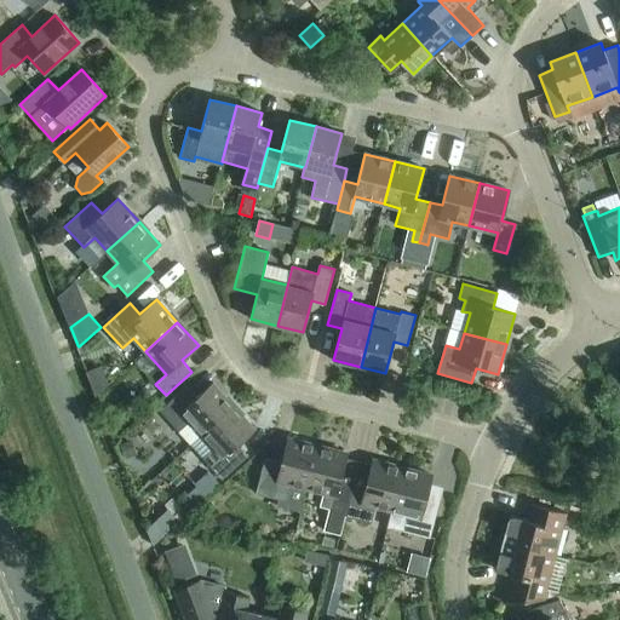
[(189,422),(201,435),(234,406),(212,383),(196,397),(185,386),(160,411),(178,431),(189,422)]
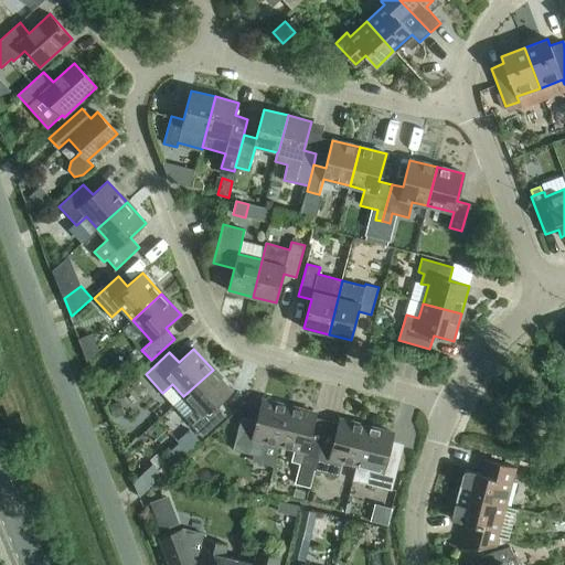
[(213,370),(183,396),(202,417),(192,426),(202,437),(226,415),(216,405),(232,391),(213,370)]
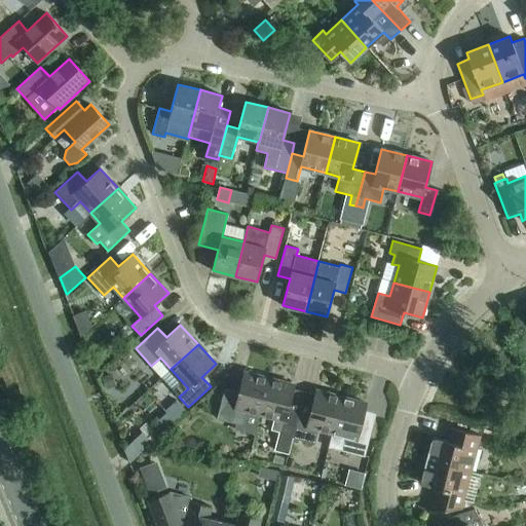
[(255,434),(260,414),(269,378),(245,372),(239,392),(225,388),(217,418),(236,423),(234,428),(255,434)]
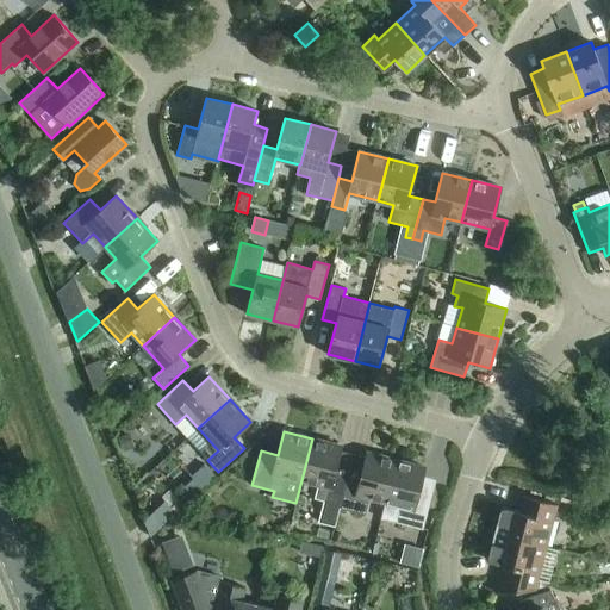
[(131,446),(126,433),(118,436),(123,449),(131,446)]
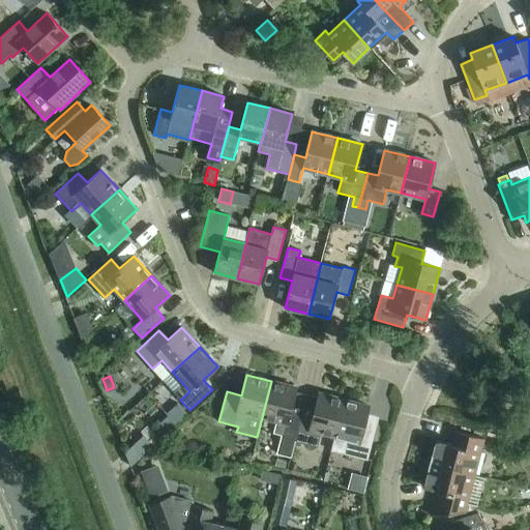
[(291,458),(295,441),(301,416),(290,413),(296,387),(271,381),(262,417),(276,421),(273,433),(282,435),(276,453),(291,458)]
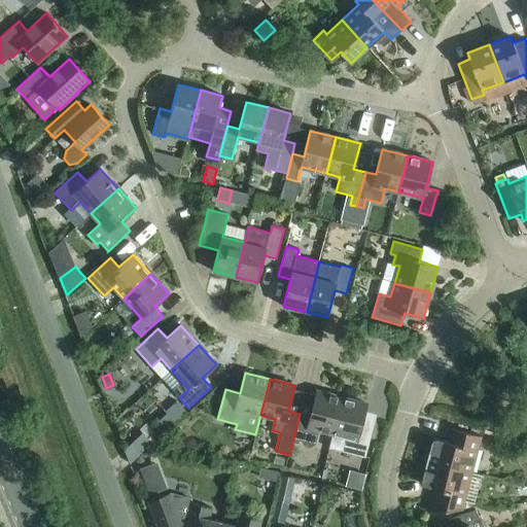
[(319,430),(332,433),(342,397),(317,391),(310,417),(300,414),(293,438),(315,445),(319,430)]
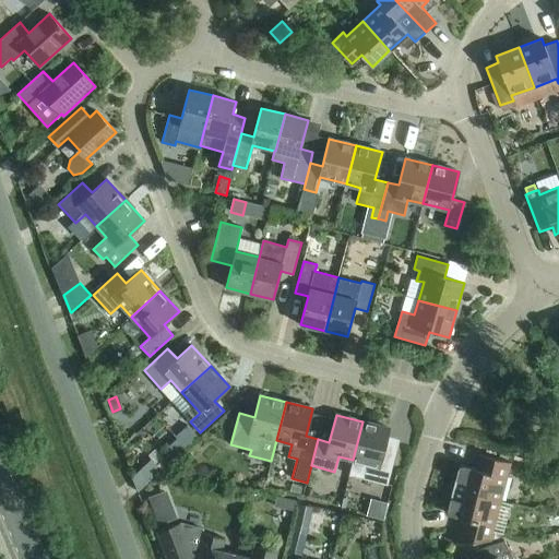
[(382,455),(387,437),(389,428),(363,421),(353,460),(348,475),(364,478),(388,485),(394,459),(382,455)]
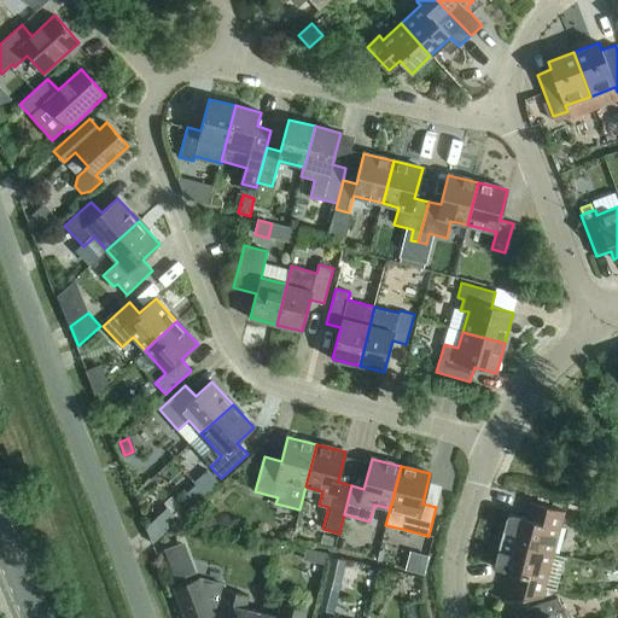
[(217,485),(208,473),(196,483),(207,495),(217,485)]
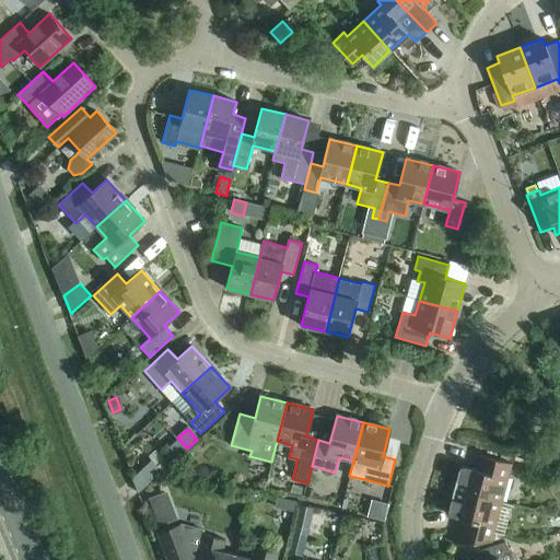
[(458,469),(454,489),(501,501),(511,463),(479,455),(476,469),(465,466),(463,466),(462,466),(461,467),(459,468),(458,469)]
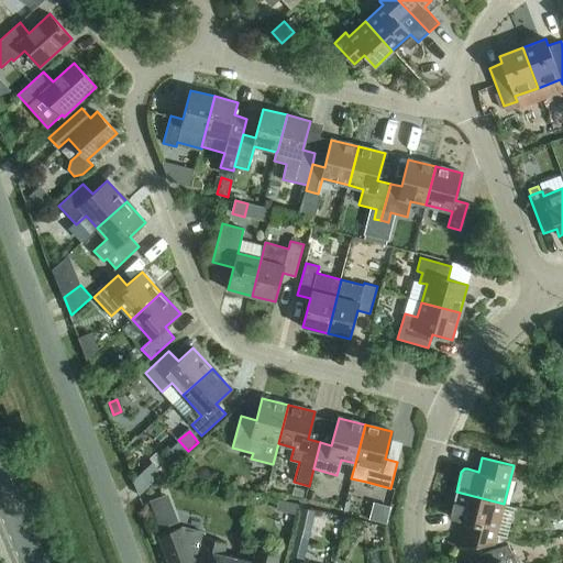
[(321,499),(316,497),(317,494),(309,492),(307,501),(319,505),(321,499)]
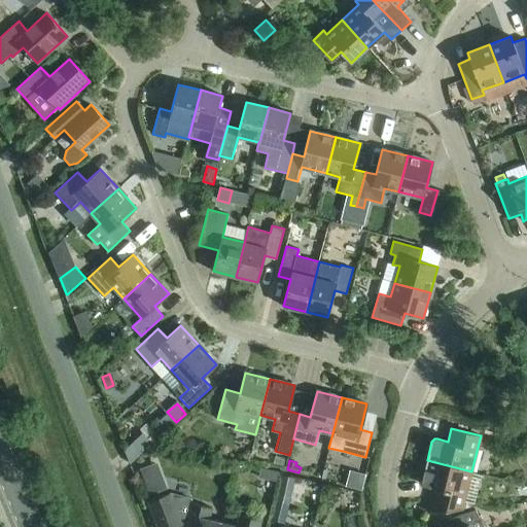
[(471,471),(427,460),(422,480),(422,481),(422,482),(422,483),(422,484),(423,484),(424,485),(425,486),(435,488),(429,512),(429,513),(461,510),(471,471)]
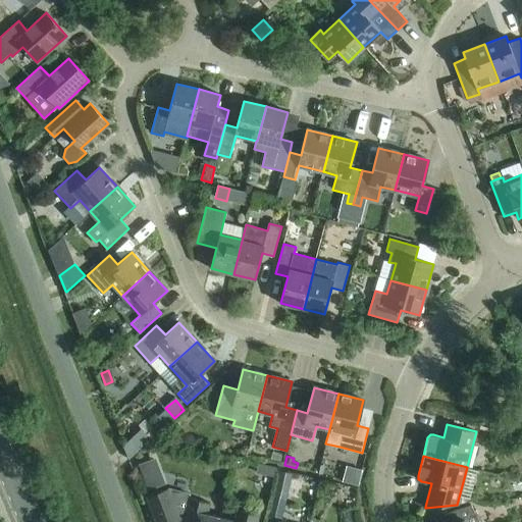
[(357,485),(360,473),(349,470),(346,482),(357,485)]
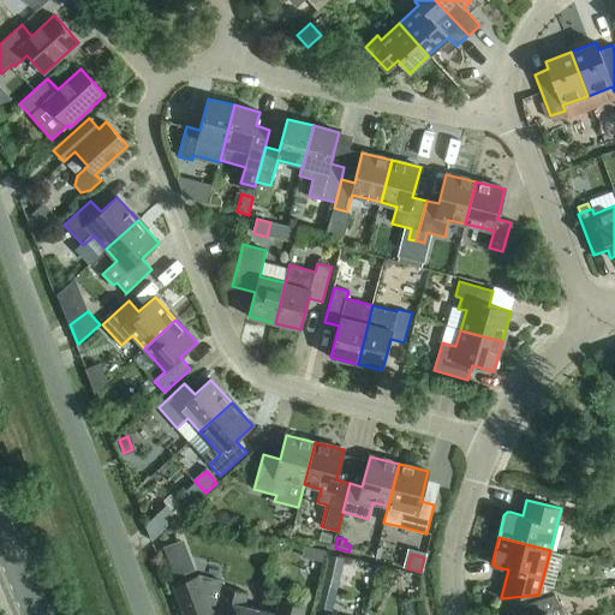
[(329,555),(323,581),(339,584),(345,559),(329,555)]
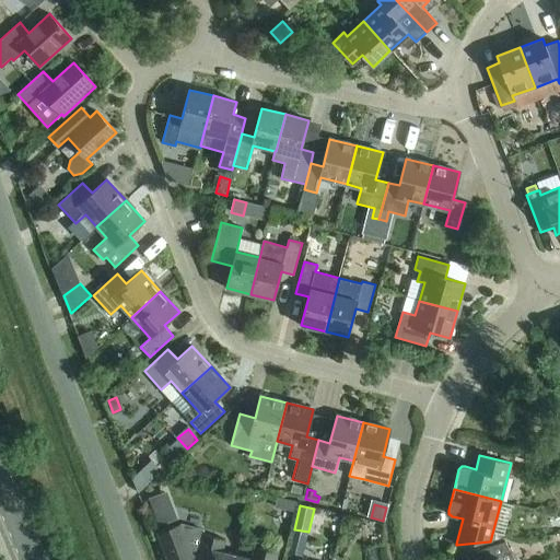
[(235,559),(237,556),(222,551),(225,539),(202,534),(201,535),(184,529),(181,524),(158,533),(167,559),(235,559)]
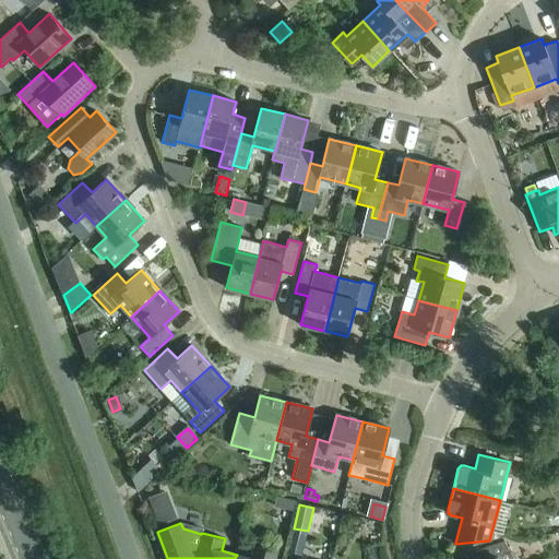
[(513,558),(504,540),(486,546),(475,551),(478,558),(513,558)]
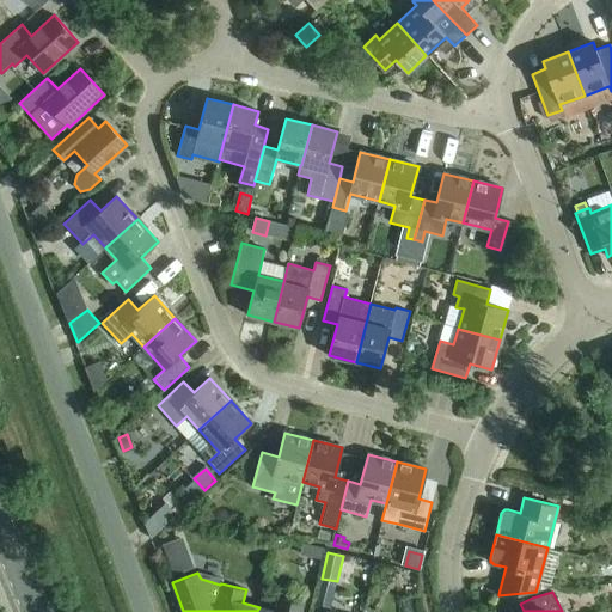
[(259,607),(257,611),(301,611),(304,604),(279,598),(275,611),(259,607)]
